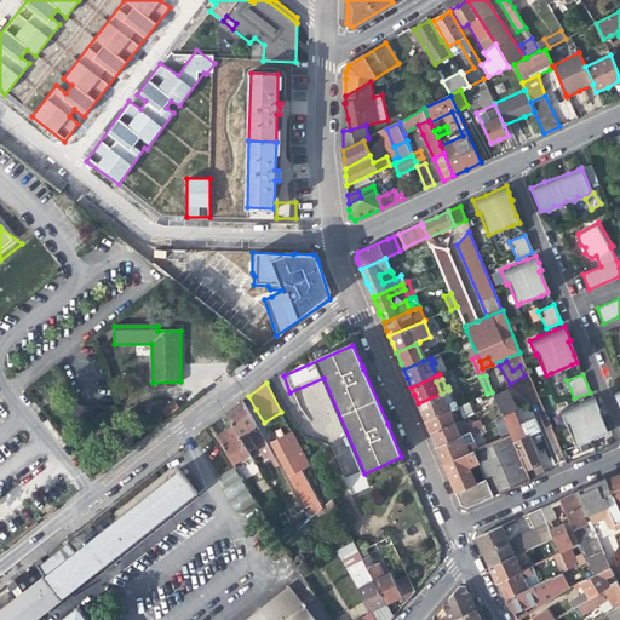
[(507,389),(493,395),(497,403),(501,413),(514,408),(516,407),(507,389)]
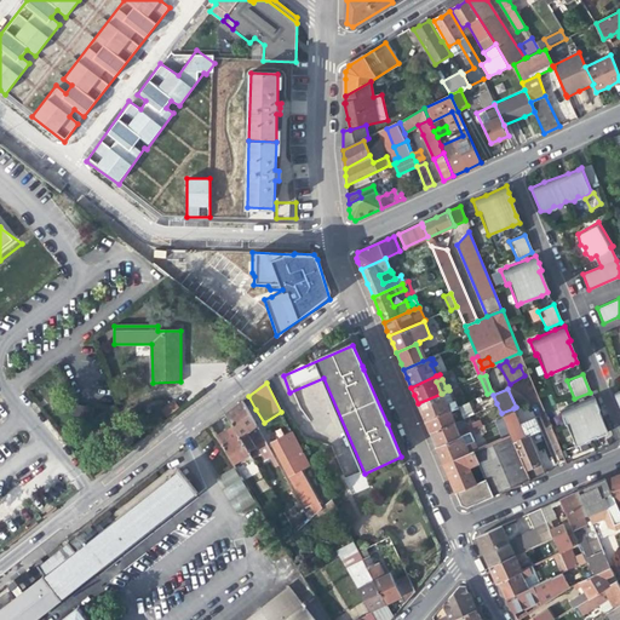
[(453,401),(448,390),(442,394),(447,405),(453,401)]
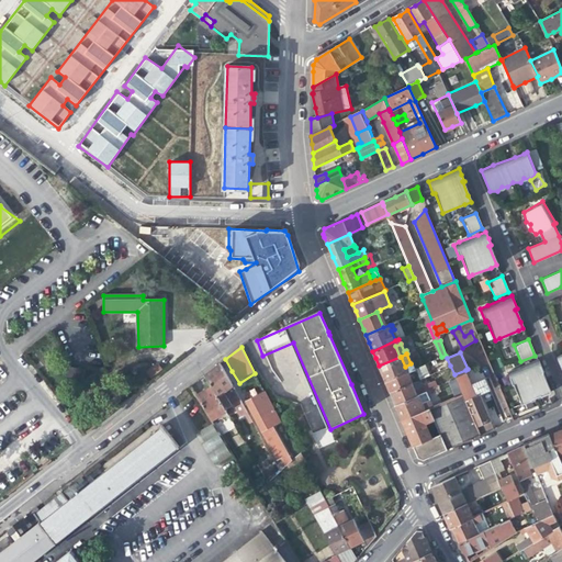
[(435,372),(450,366),(447,358),(446,356),(441,357),(441,358),(444,363),(433,368),(435,372)]
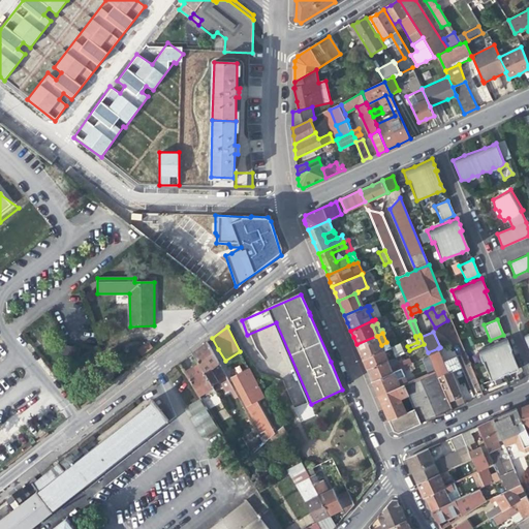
[(389,341),(386,342),(381,345),(377,336),(376,336),(356,344),(360,350),(363,359),(391,347),(389,341)]
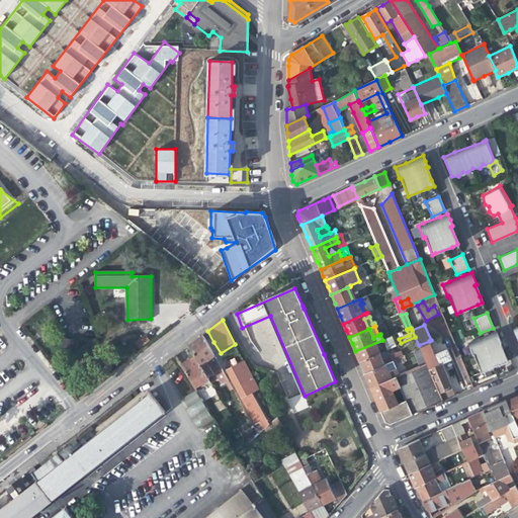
[(476,339),(466,343),(471,355),(472,354),(481,372),(486,370),(499,365),(506,362),(502,353),(499,344),(500,343),(495,331),(476,339)]
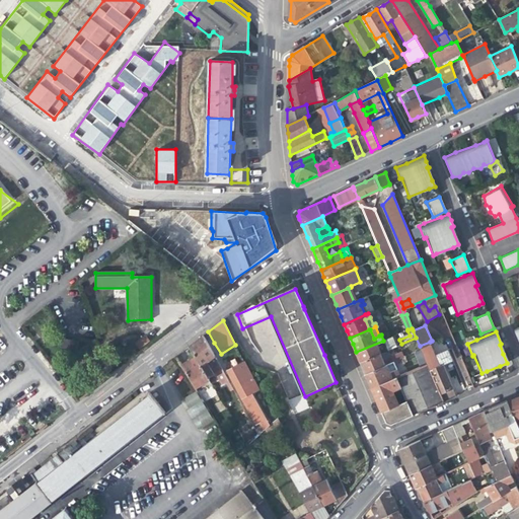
[(215,357),(203,336),(201,338),(190,347),(196,357),(208,377),(213,374),(207,362),(215,357)]
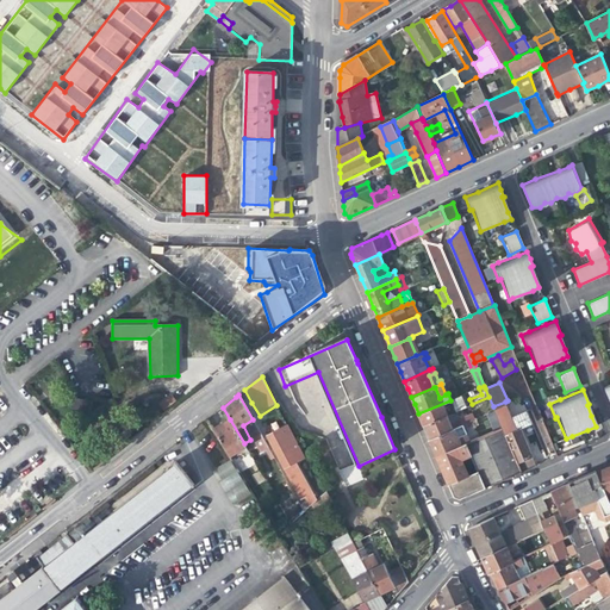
[(89,411),(92,402),(74,399),(73,409),(89,411)]
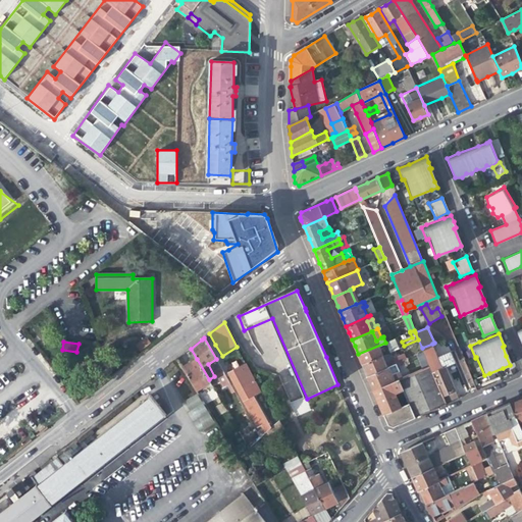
[(389,352),(385,343),(358,354),(360,358),(362,364),(382,355),(387,353),(389,352)]
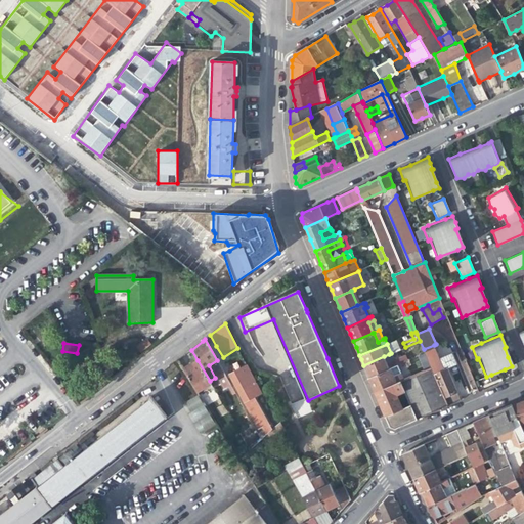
[(440,361),(434,345),(424,349),(426,353),(432,367),(448,405),(461,400),(446,370),(457,366),(452,356),(440,361)]
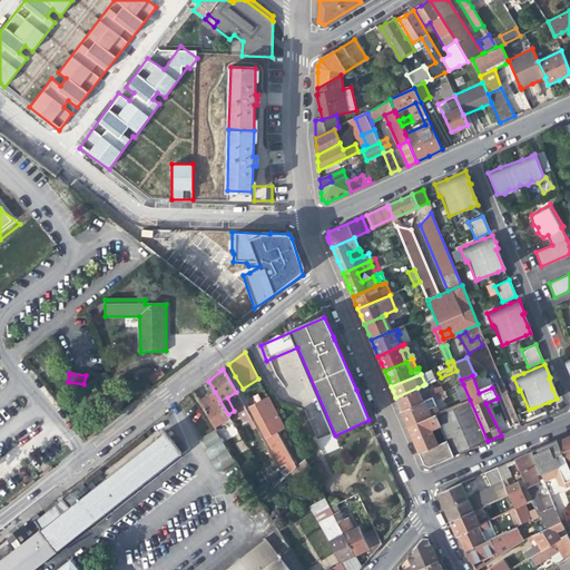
[(487,375),(475,381),(478,387),(490,383),(487,375)]
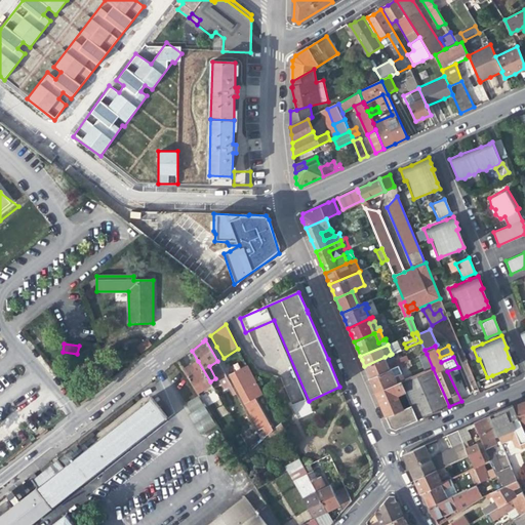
[(411,371),(414,376),(433,368),(427,354),(420,357),(425,366),(411,371)]
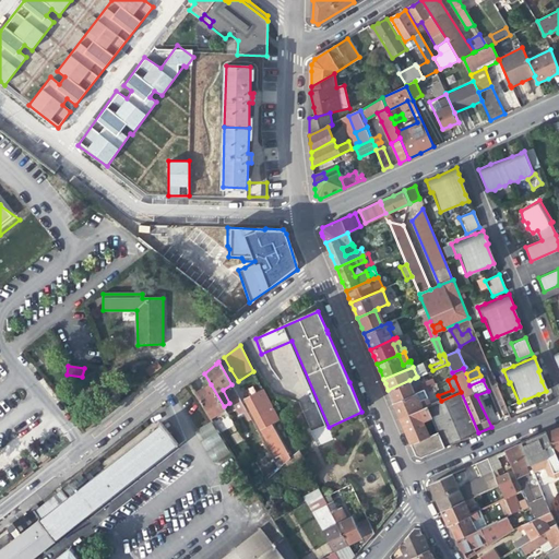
[(418,385),(415,378),(409,380),(415,394),(420,391),(418,385)]
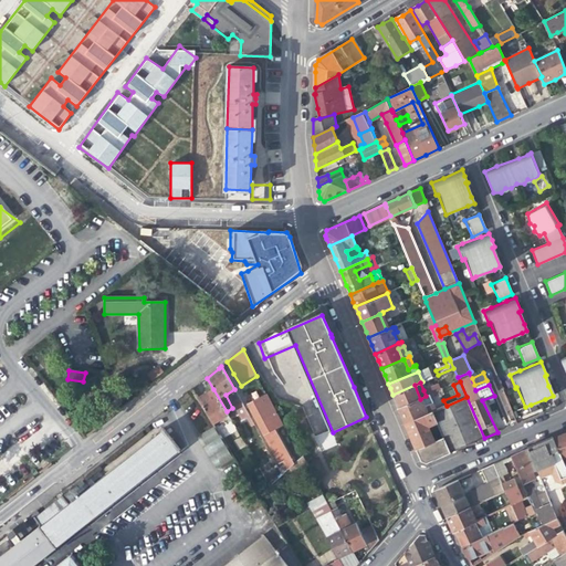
[(438,384),(423,390),(426,396),(432,394),(440,390),(438,384)]
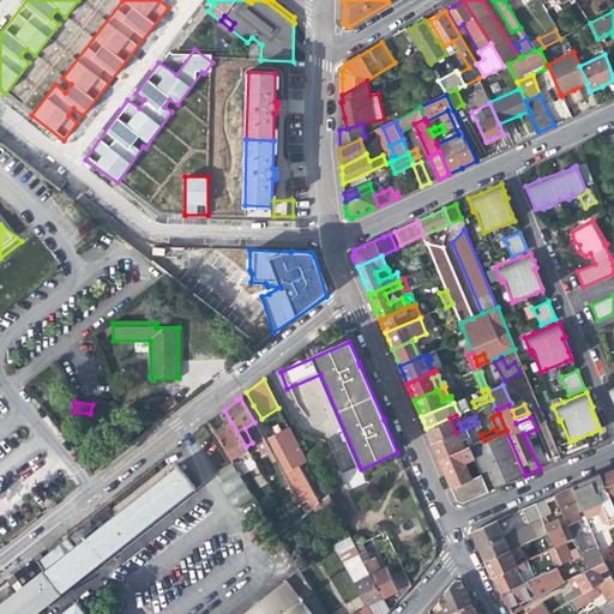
[(456,433),(450,417),(426,428),(429,437),(432,443),(456,433)]
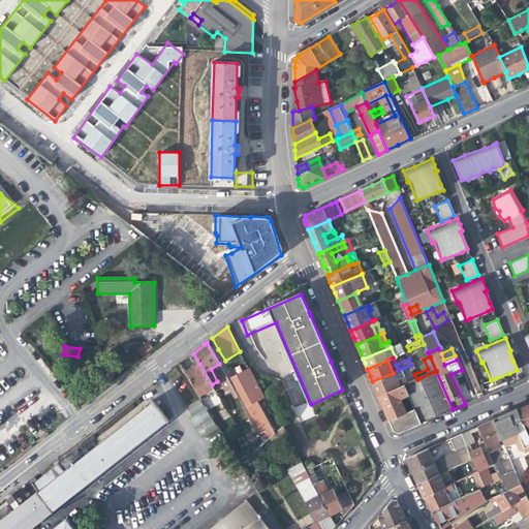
[(213,386),(212,384),(199,364),(195,366),(185,373),(198,396),(213,386)]
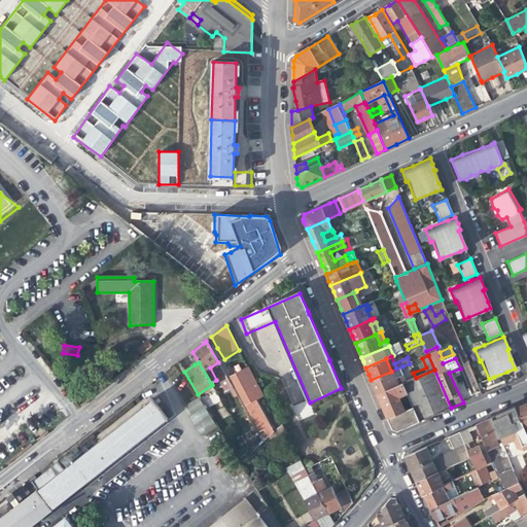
[(403,370),(402,366),(396,369),(391,372),(371,380),(374,387),(378,394),(398,385),(406,382),(401,371),(403,370)]
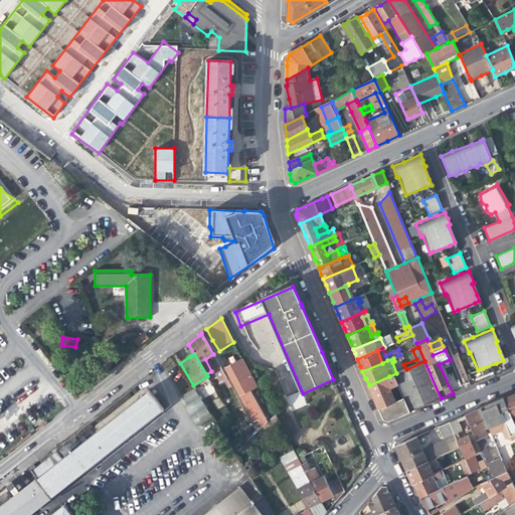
[(258,387),(243,361),(233,367),(234,369),(228,372),(247,407),(253,418),(259,416),(263,424),(267,421),(250,390),(258,387)]
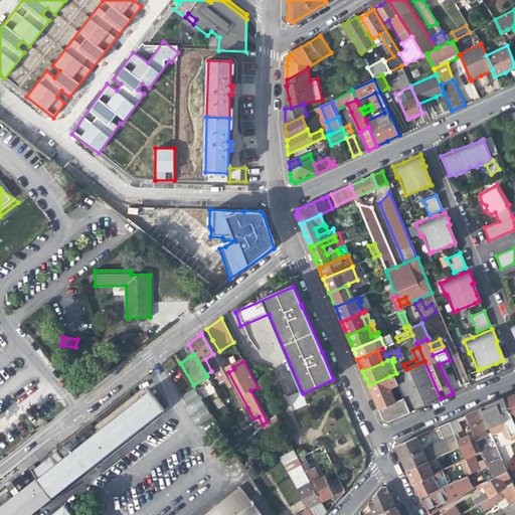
[(406,369),(396,373),(389,376),(369,385),(375,401),(379,409),(383,420),(392,419),(403,414),(422,406),(441,398),(424,361),(406,369)]
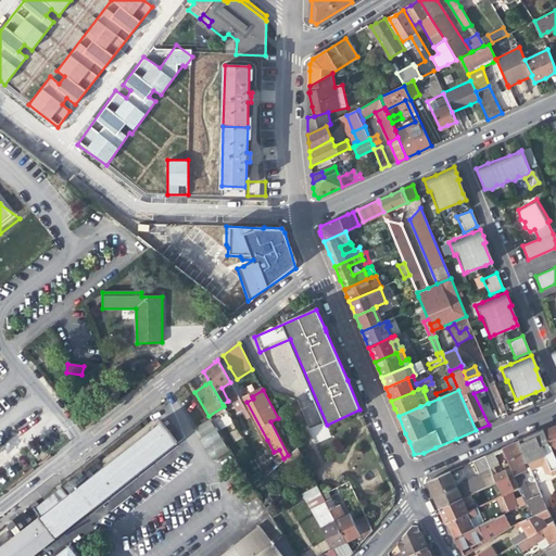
[(243,407),(235,391),(229,394),(238,411),(243,407)]
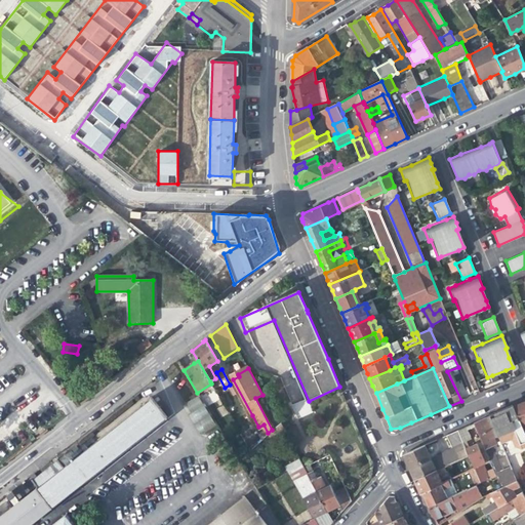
[(215,421),(213,419),(199,395),(184,405),(200,432),(215,421)]
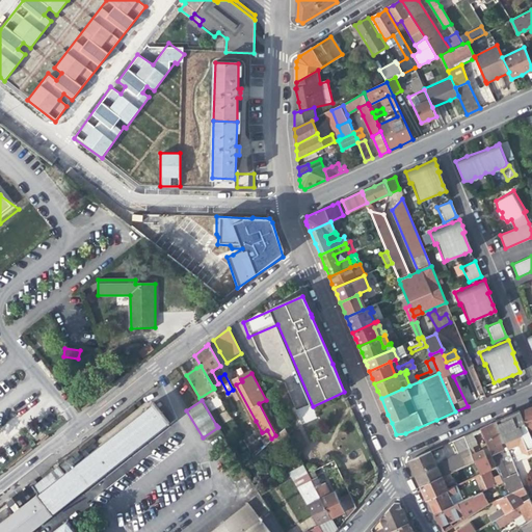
[(49,494),(42,500),(56,519),(63,512),(63,513),(65,512),(64,512),(181,421),(166,401),(95,457),(76,472),(71,466),(44,486),(49,493),(48,494),(49,494)]
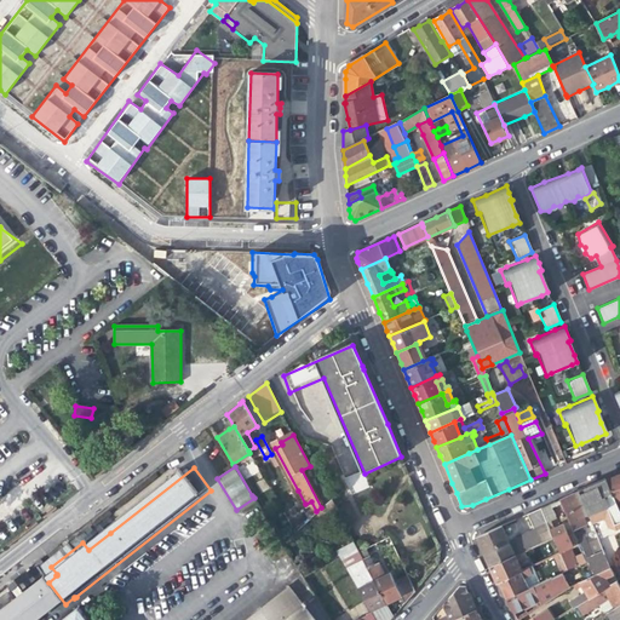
[(372,488),(365,474),(345,481),(352,497),(372,488)]
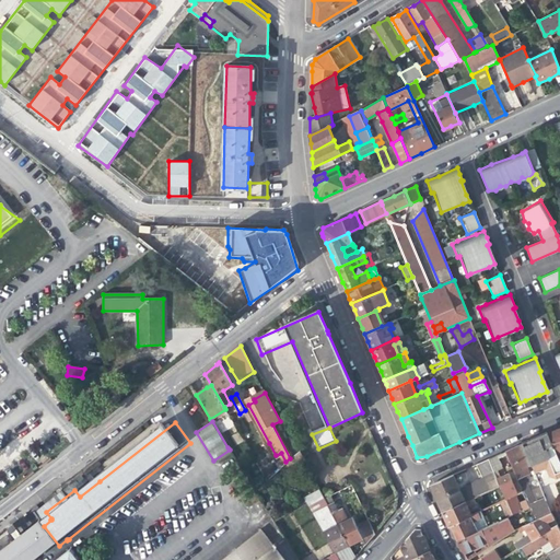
[(559,452),(559,428),(548,433),(557,454),(559,452)]
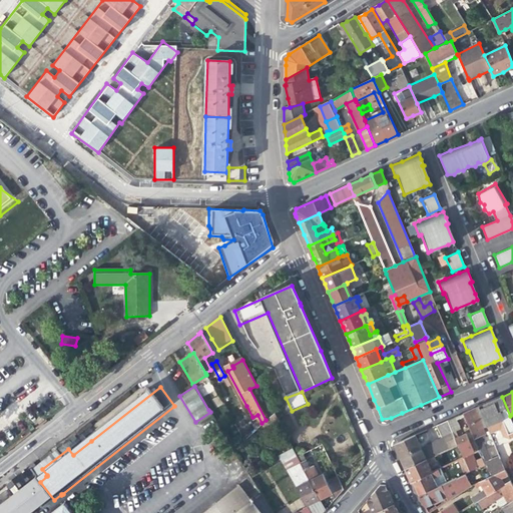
[(512,432),(512,423),(512,421),(510,416),(502,397),(491,402),(479,407),(487,427),(496,423),(498,420),(499,425),(503,424),(508,435),(512,432)]
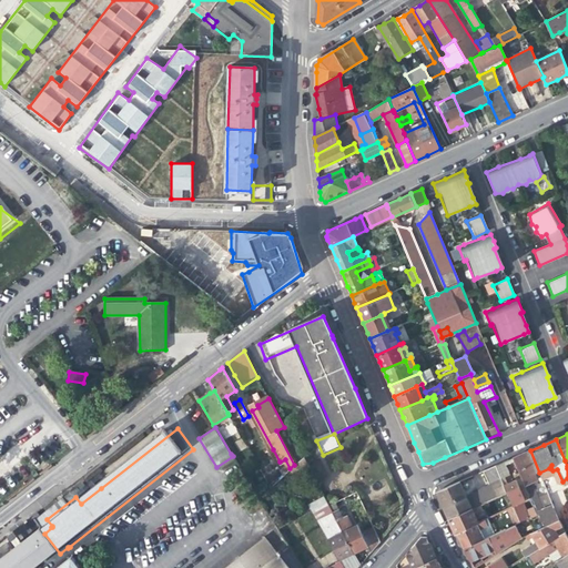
[(52,465),(62,458),(57,450),(47,458),(52,465)]
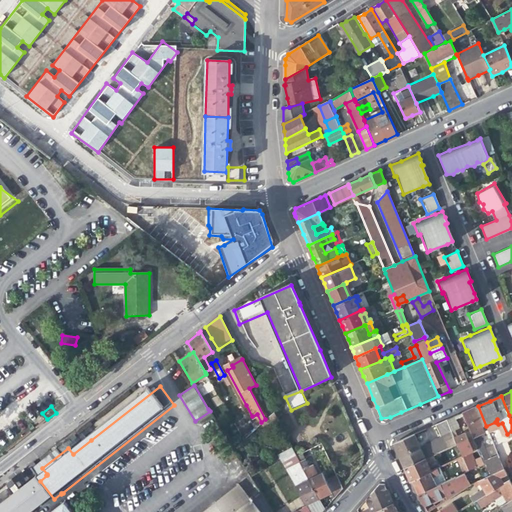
[(481,428),(486,426),(478,406),(469,410),(462,413),(472,436),(475,435),(483,432),(481,428)]
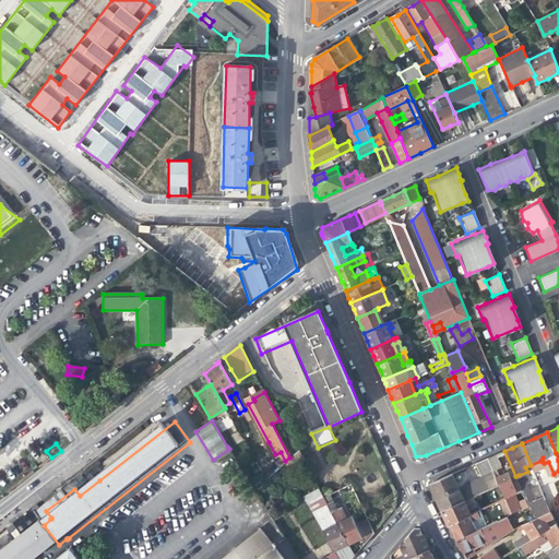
[(285,463),(287,468),(288,471),(302,456),(299,451),(285,463)]
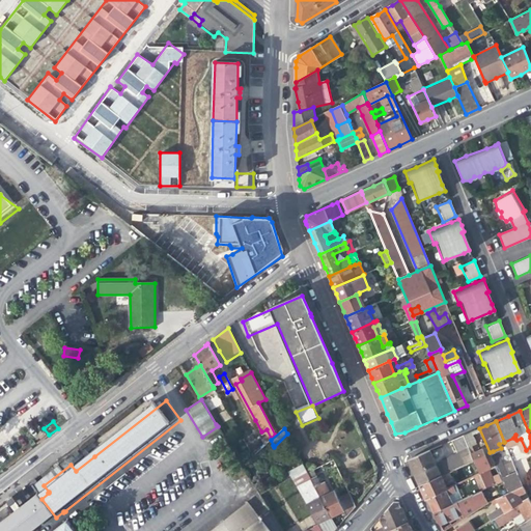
[(32,438),(36,445),(46,438),(40,431),(32,438)]
